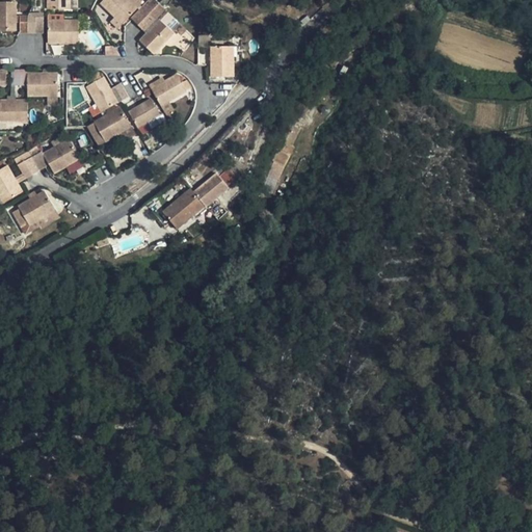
[(71,0),(48,0),(48,9),(72,9),(72,8),(71,0)]
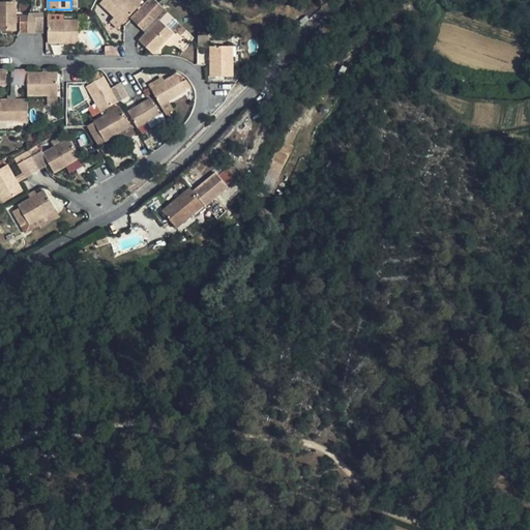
[(79,0),(70,0),(71,8),(79,8),(79,0)]
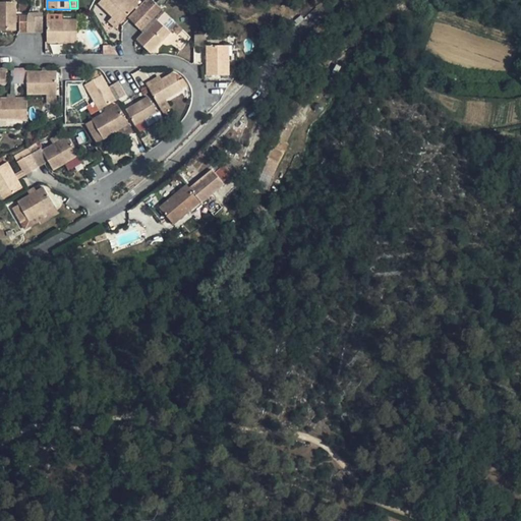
[(100,0),(101,1),(99,3),(113,17),(120,24),(136,8),(127,0),(100,0)]
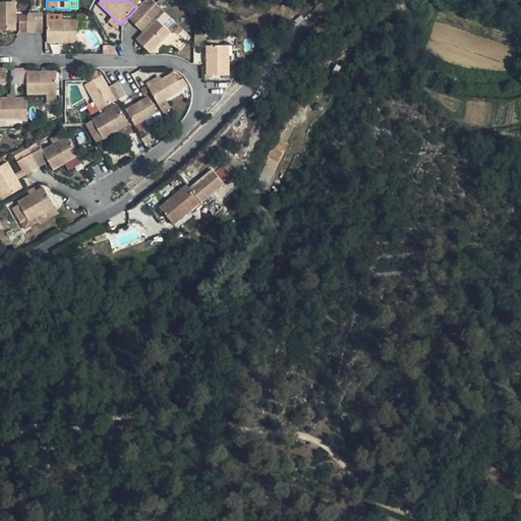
[(0,31),(17,31),(17,2),(0,1),(0,31)]
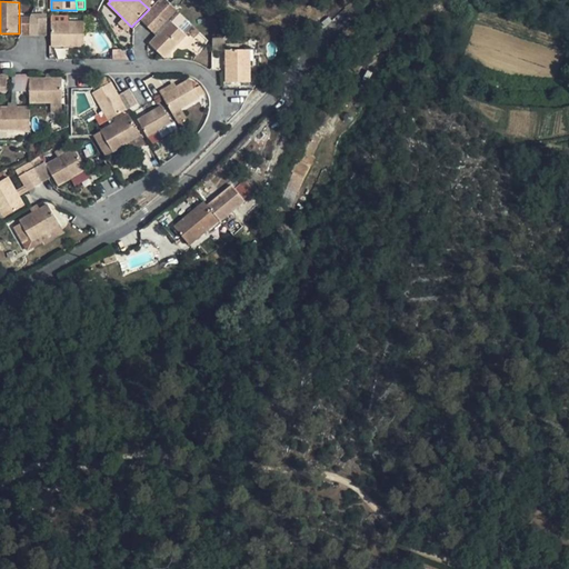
[(177,9),(171,3),(167,8),(172,15),(177,9)]
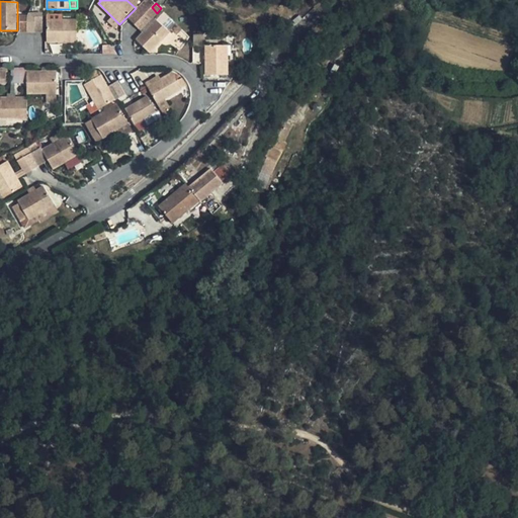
[(152,7),(146,13),(135,24),(141,29),(157,13),(152,7)]
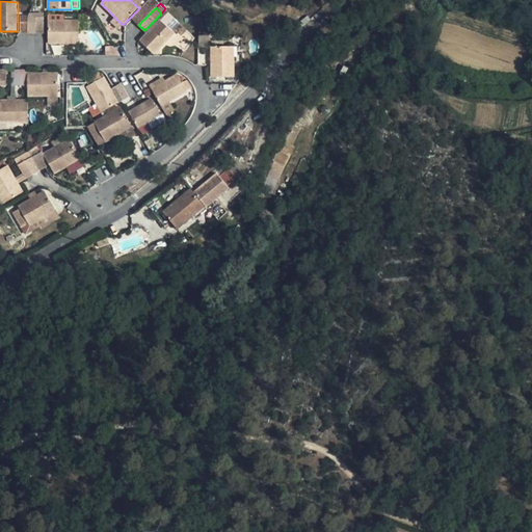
[(138,25),(150,14),(144,8),(133,20),(138,25)]
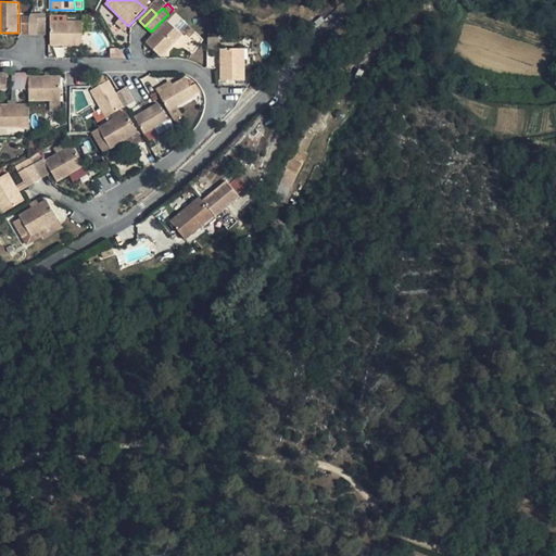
[(38,17),(38,34),(47,34),(47,17),(38,17)]
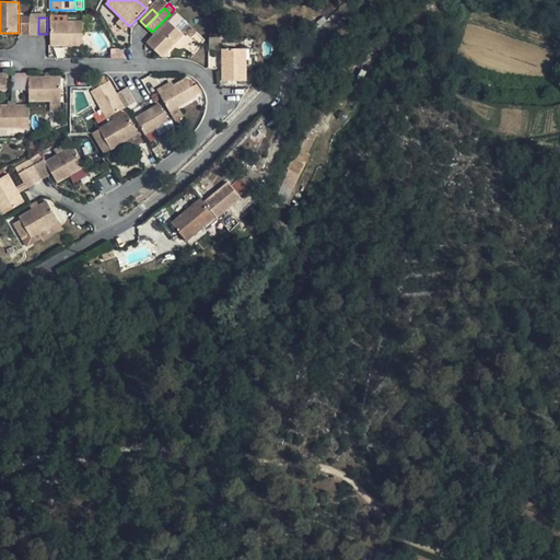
[(129,26),(121,19),(117,23),(125,31),(129,26)]
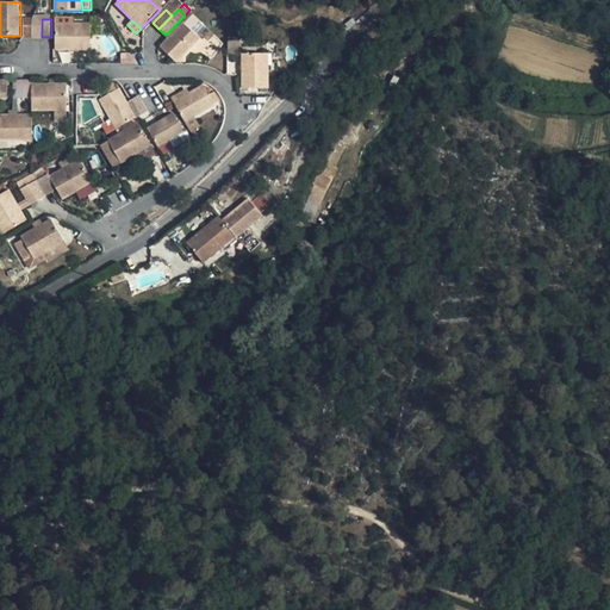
[(201,38),(184,22),(161,47),(178,63),(201,38)]
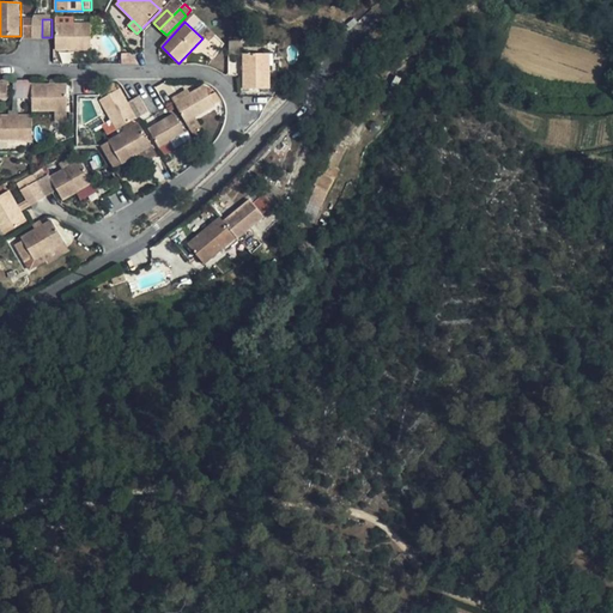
[(92,49),(91,23),(56,23),(56,37),(56,50),(92,49)]
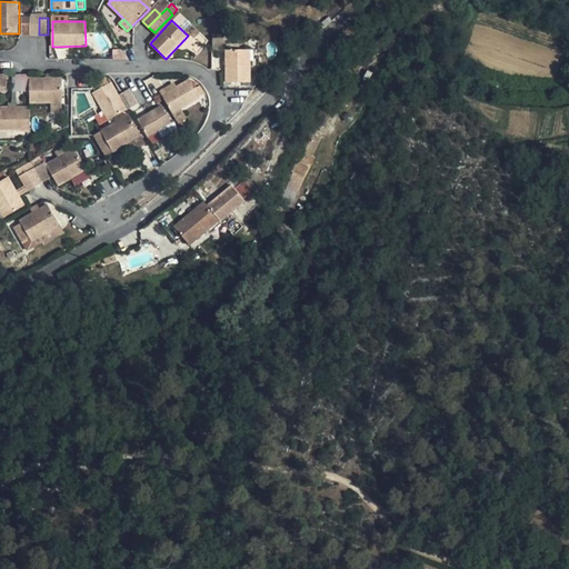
[(226,49),(213,50),(213,63),(226,63),(226,49)]
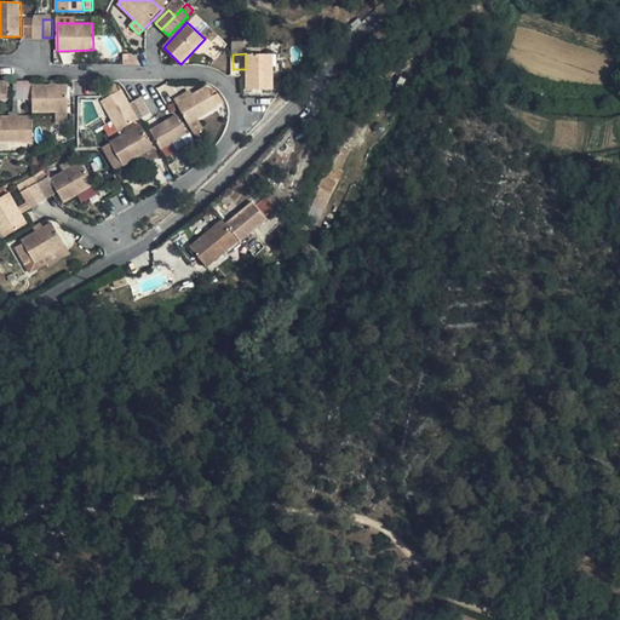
[(271,53),(246,53),(246,69),(246,90),(271,90),(271,53)]
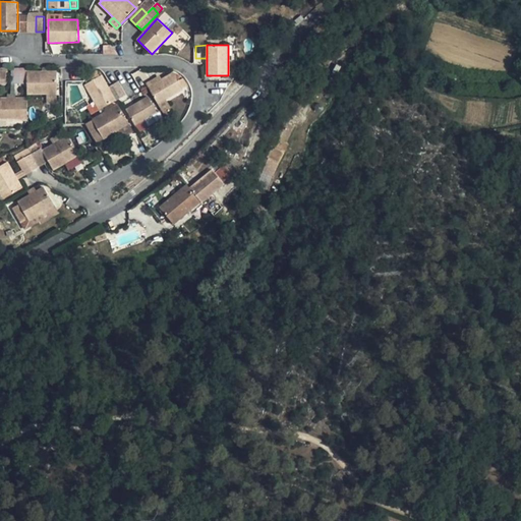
[(27,72),(27,68),(19,68),(19,84),(27,84),(27,95),(47,94),(58,94),(57,71),(27,72)]
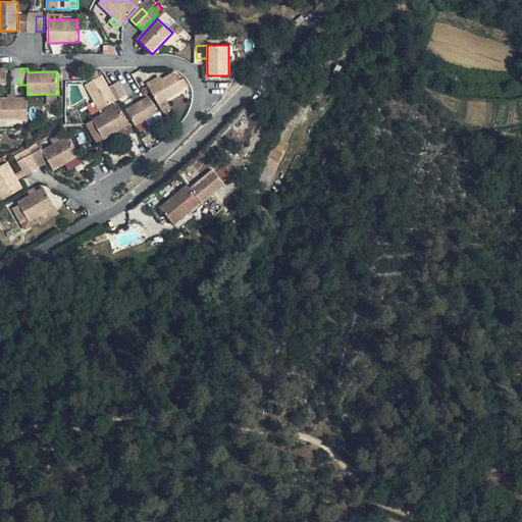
[(101,76),(97,69),(90,72),(94,80),(101,76)]
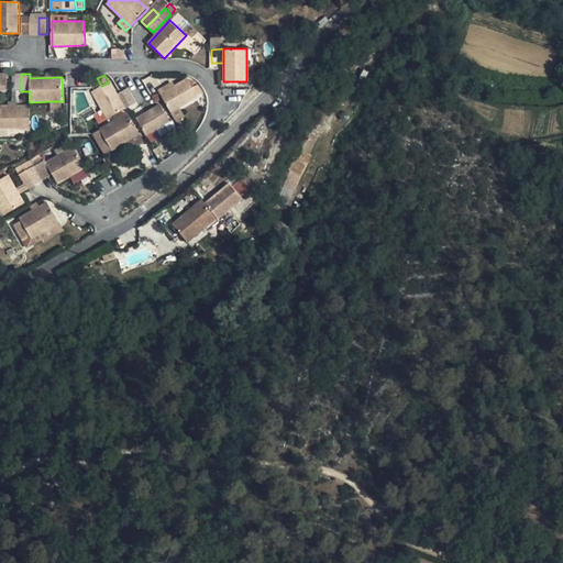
[(150,76),(143,80),(151,95),(158,90),(150,76)]
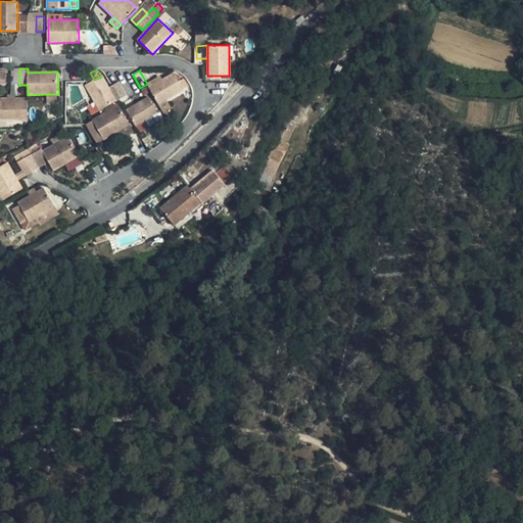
[(180,82),(175,74),(162,81),(149,88),(158,104),(163,102),(168,99),(184,90),(189,87),(185,79),(180,82)]
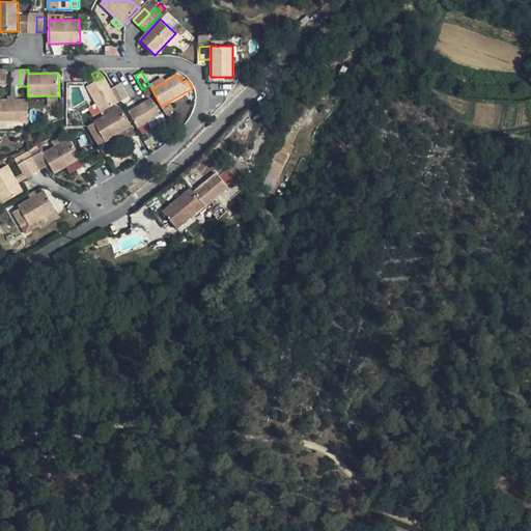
[(185,76),(177,75),(183,83),(188,80),(185,76)]
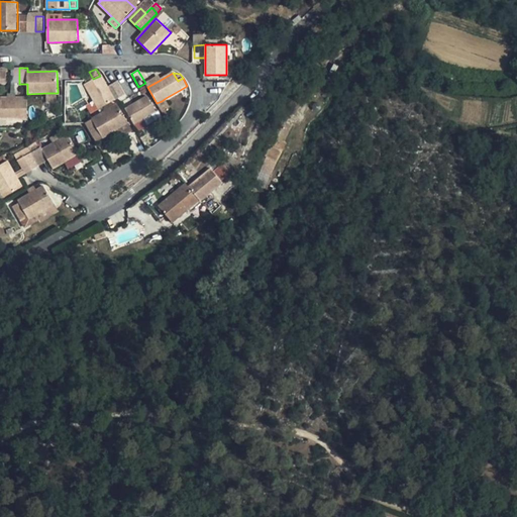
[(124,78),(132,90),(138,87),(131,74),(124,78)]
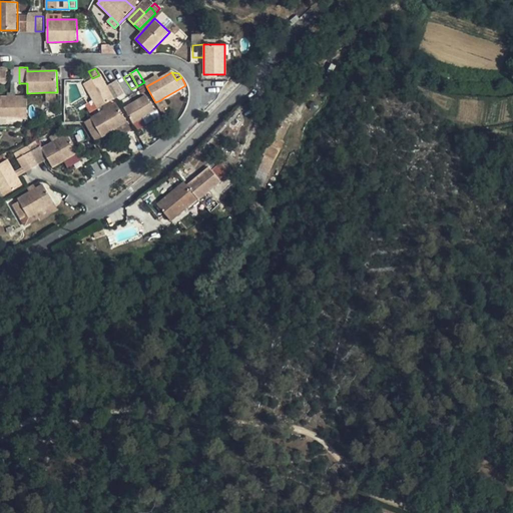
[(115,98),(100,74),(99,75),(92,78),(83,84),(98,108),(115,98)]
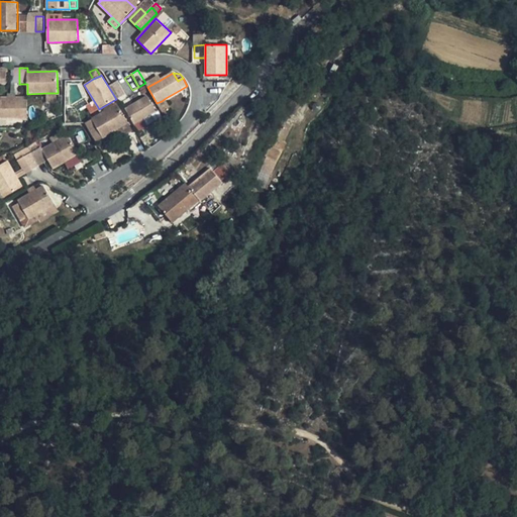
[(159,75),(145,83),(147,87),(161,80),(159,75)]
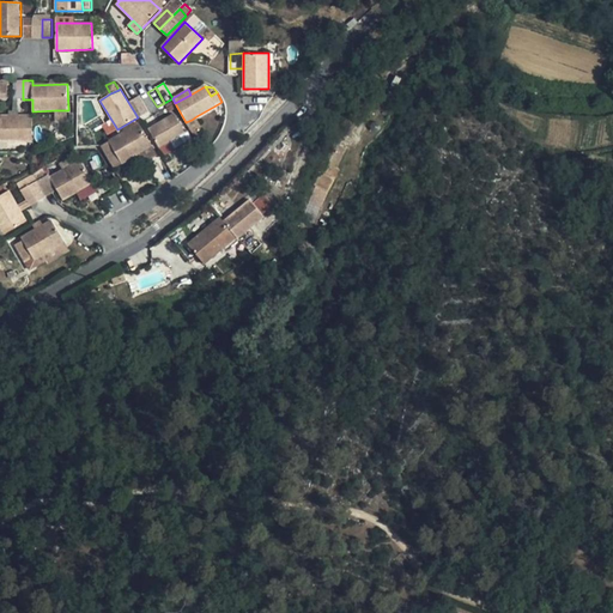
[(149,111),(157,107),(147,92),(140,96),(149,111)]
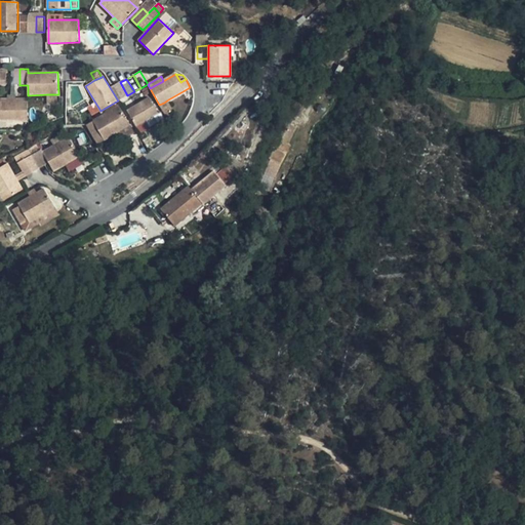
[(121,99),(127,95),(120,82),(114,86),(113,86),(121,99)]
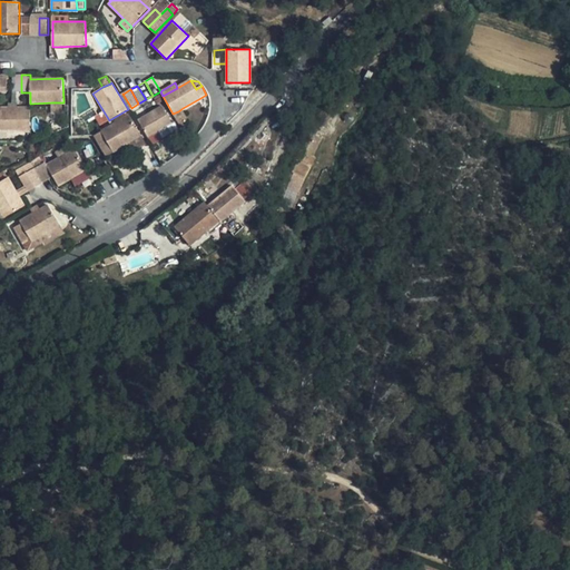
[(64,115),(64,102),(51,102),(51,115),(64,115)]
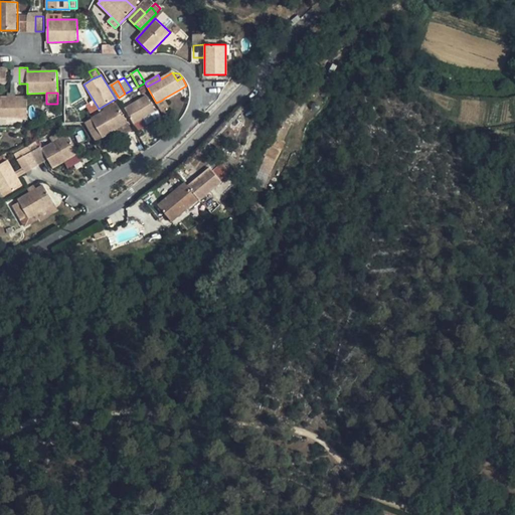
[(0,119),(28,119),(27,97),(16,97),(8,97),(0,96),(0,119)]
